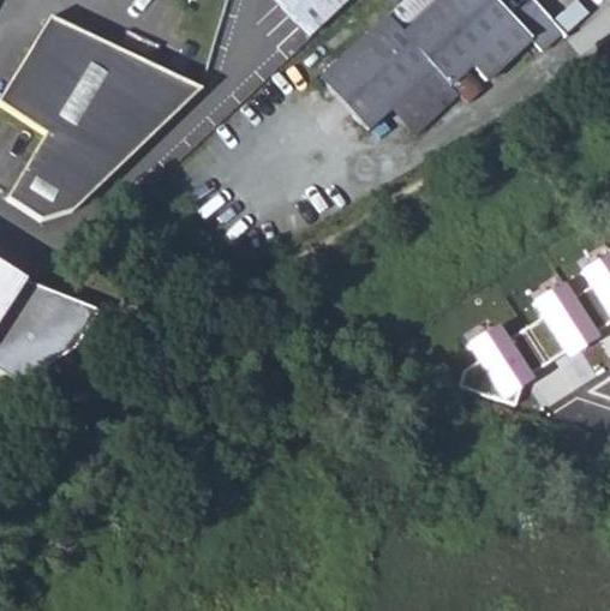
[(315,33),(350,0),(283,0),(293,9),(315,33)]
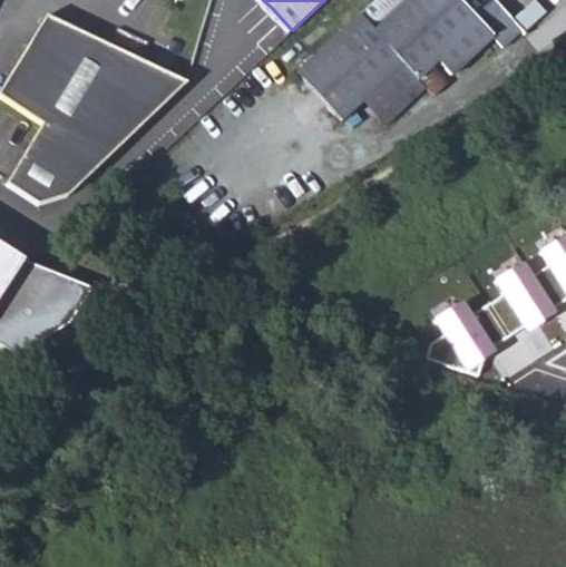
[(364,99),(407,61),(420,77),(441,58),(455,71),(497,35),(506,44),(525,27),(500,0),(491,0),(478,13),(465,0),(408,0),(378,28),(363,12),(300,70),(343,118),(364,99)]
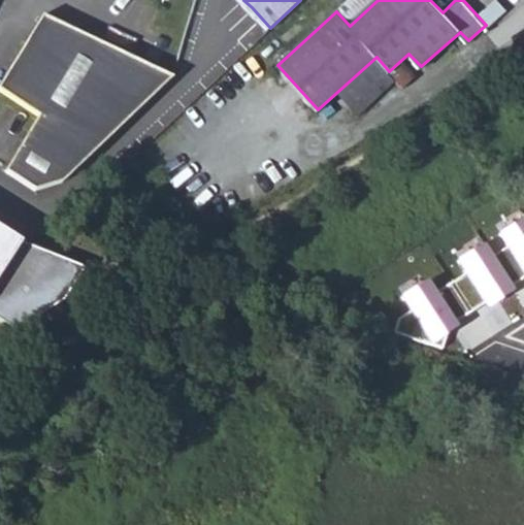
[(173,76),(46,12),(0,81),(0,85),(39,111),(4,165),(37,187),(65,178),(173,76)]
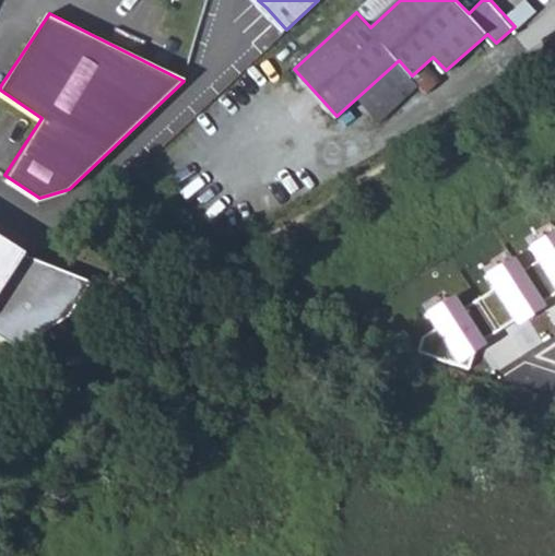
[(357,97),(381,123),(422,85),(412,75),(399,60),(357,97)]
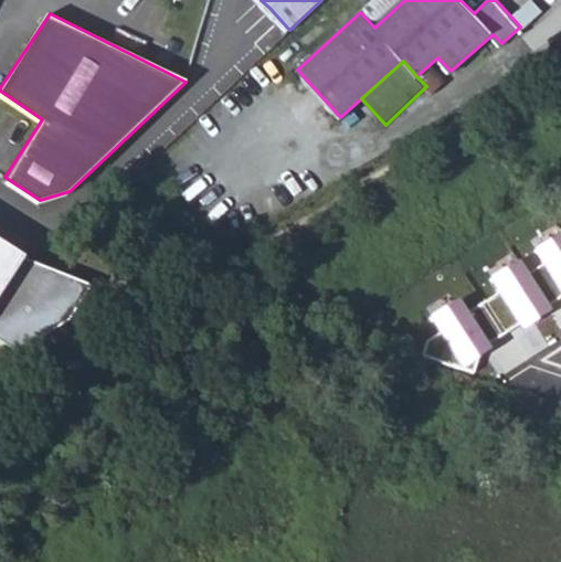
[(464,358),(560,299),(560,229),(433,306),(464,358)]
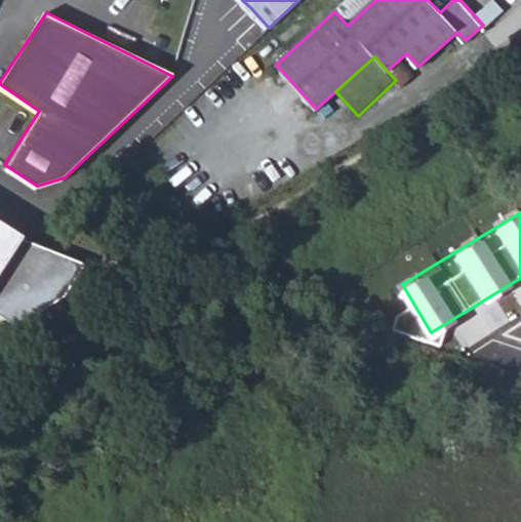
[(0,219),(0,313),(18,326),(64,294),(89,263),(23,234),(0,219)]
